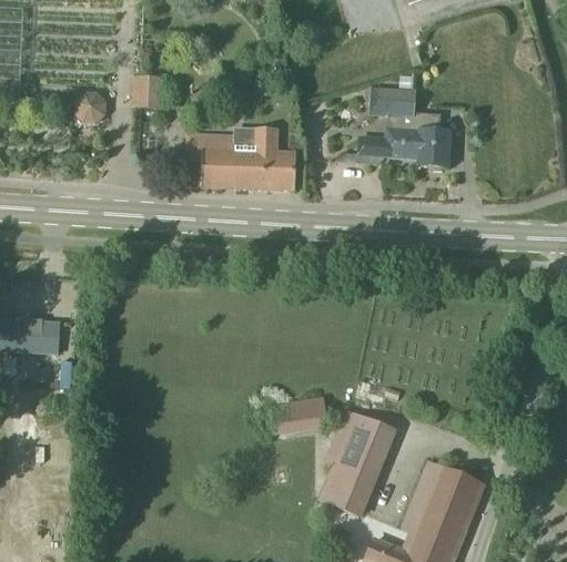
[(401,73),(400,89),(412,90),(413,74),(401,73)]
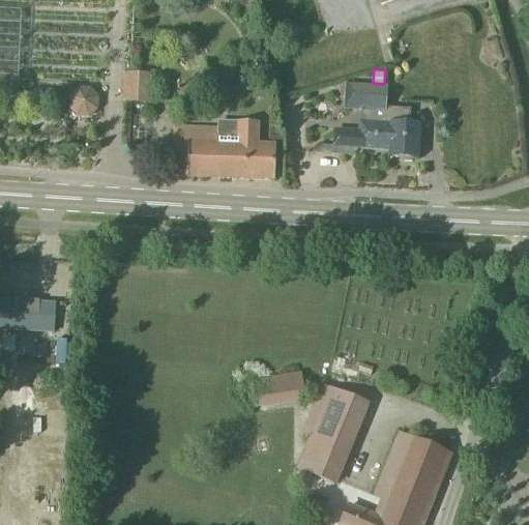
[(149,70),(126,69),(124,99),(148,100),(149,70)]
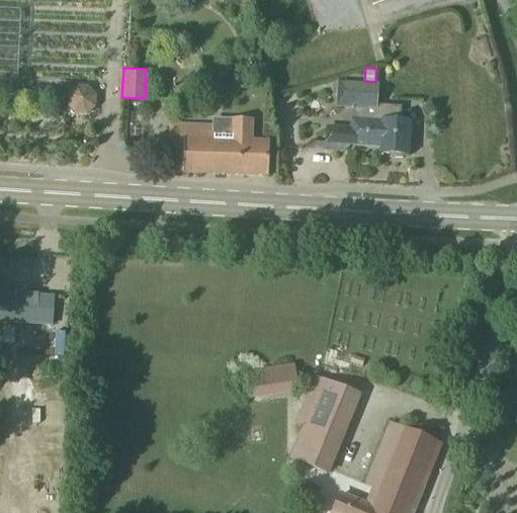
[(351,142),(382,144),(383,119),(375,117),(376,104),(378,82),(375,82),(364,81),(339,79),(338,101),(353,102),(351,142)]
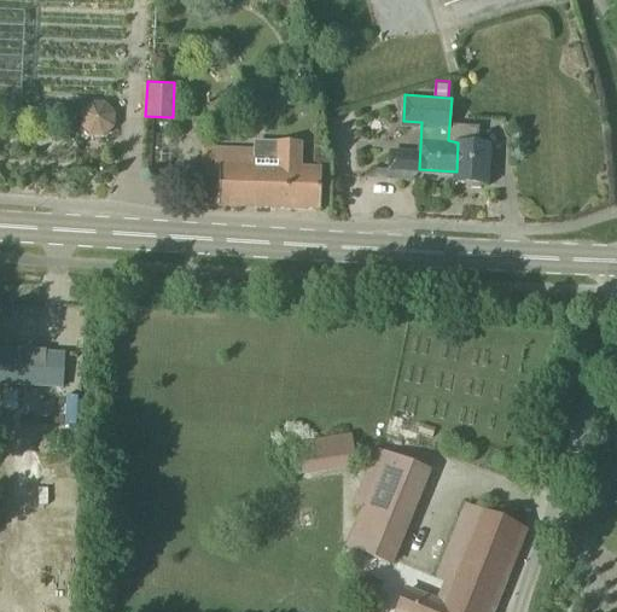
[(85,110),(85,122),(99,117),(112,123),(114,111),(105,103),(93,102),(85,110)]
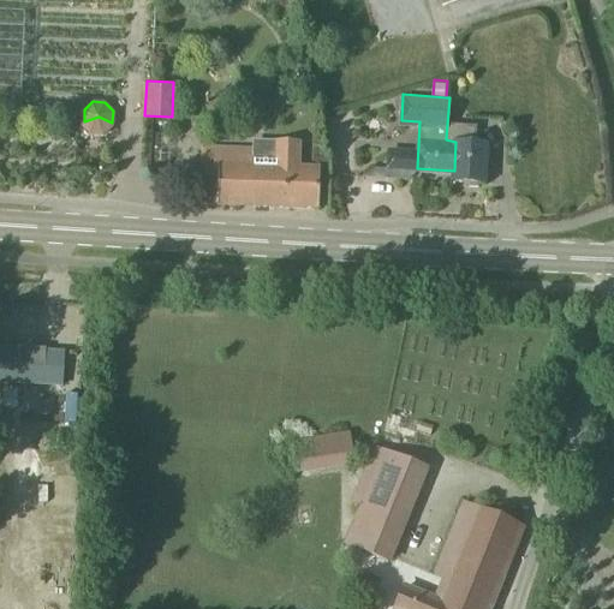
[(475,125),(447,124),(446,139),(455,142),(454,171),(454,178),(470,179),(470,183),(480,184),(480,180),(486,180),(488,142),(474,141),(475,125)]
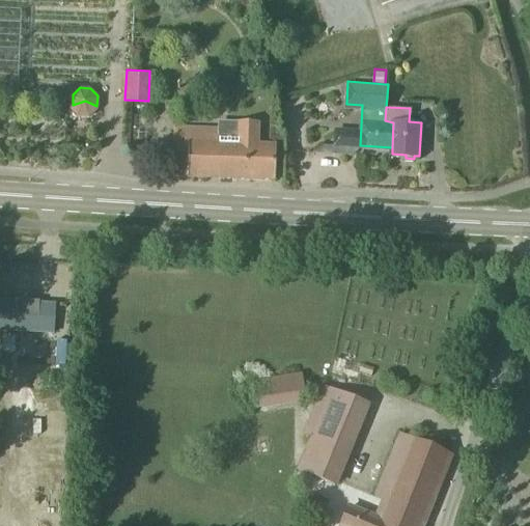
[(190,140),(175,139),(174,173),(276,176),(277,142),(243,141),(244,128),(191,126),(190,140)]
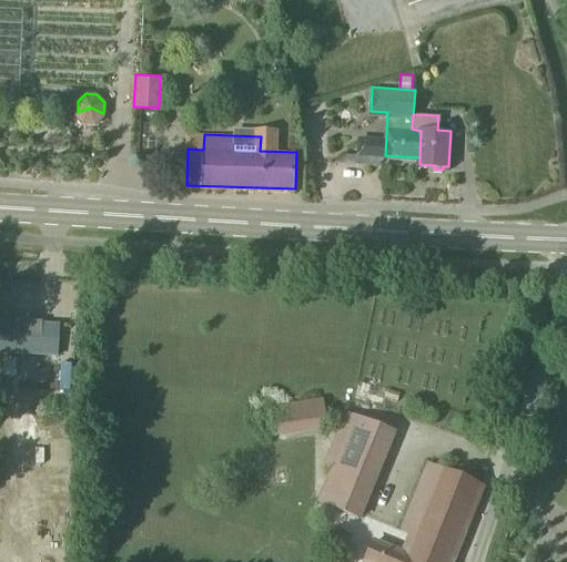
[(345,152),(336,161),(374,163),(375,163),(376,163),(377,162),(378,162),(380,161),(381,161),(382,160),(383,159),(383,157),(384,157),(384,156),(385,155),(358,154),(358,152),(345,152)]
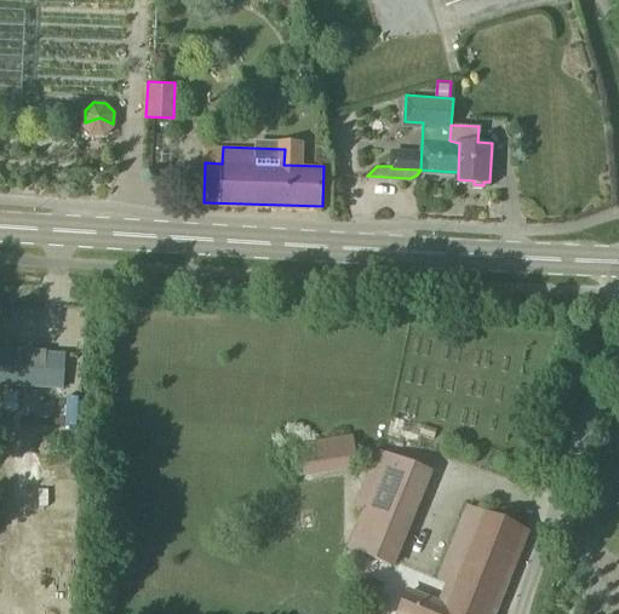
[(353,431),(296,440),(301,472),(357,464),(353,431)]
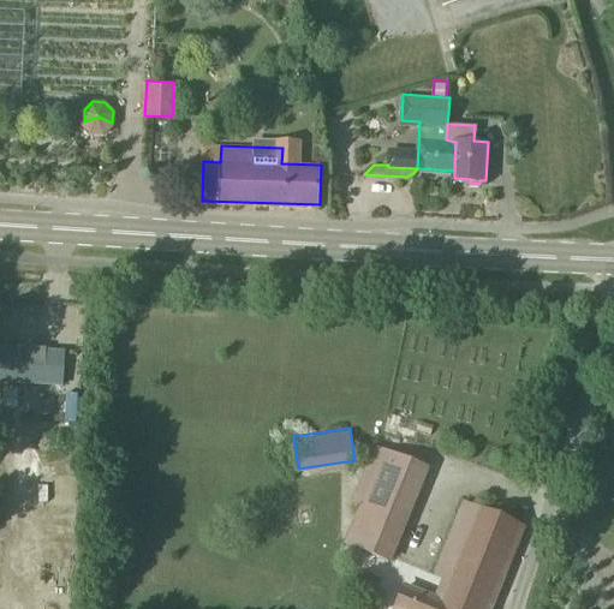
[(350,501),(361,505),(345,541),(387,557),(425,465),(374,443),(350,501)]
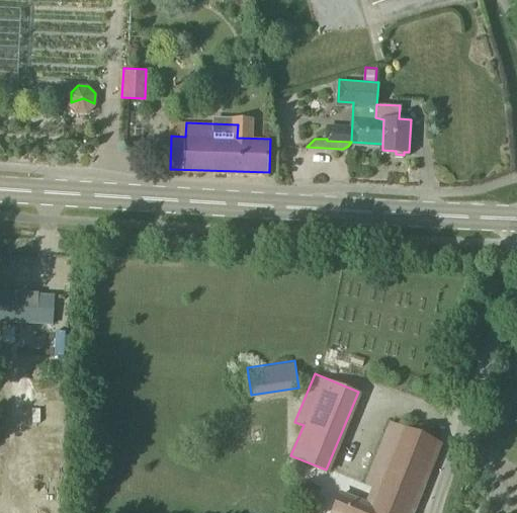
[(337,512),(411,512),(440,442),(389,421),(365,481),(377,485),(372,497),(369,496),(366,502),(339,492),(332,511),(337,512)]
